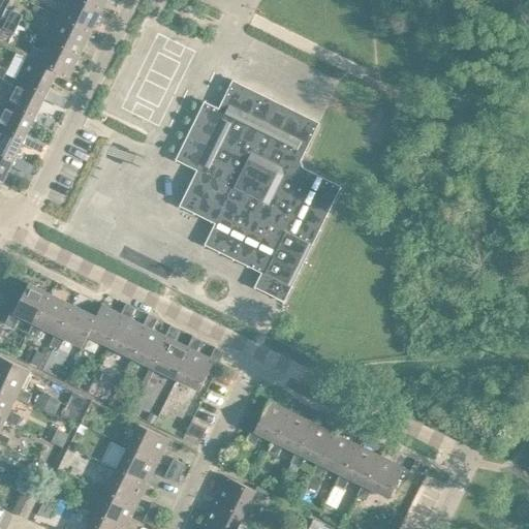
[(81,0),(69,0),(61,18),(91,32),(102,10),(81,0)]
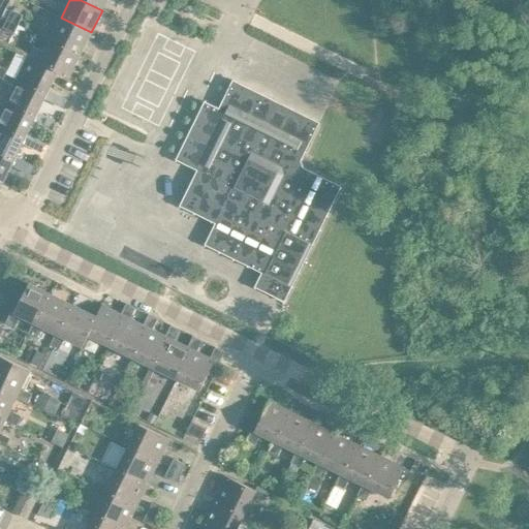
[(81,0),(102,10),(106,0),(81,0)]
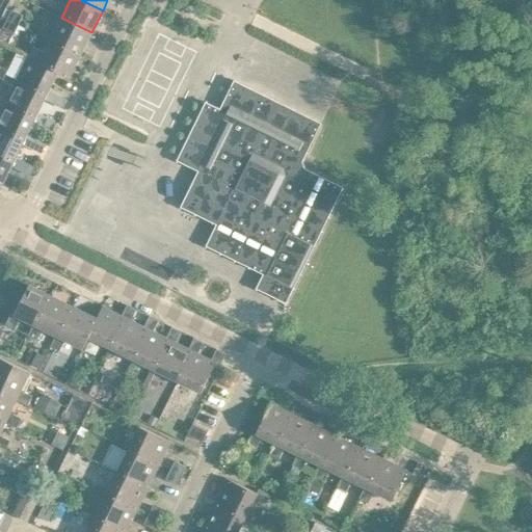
[(6,8),(2,16),(7,19),(11,10),(6,8)]
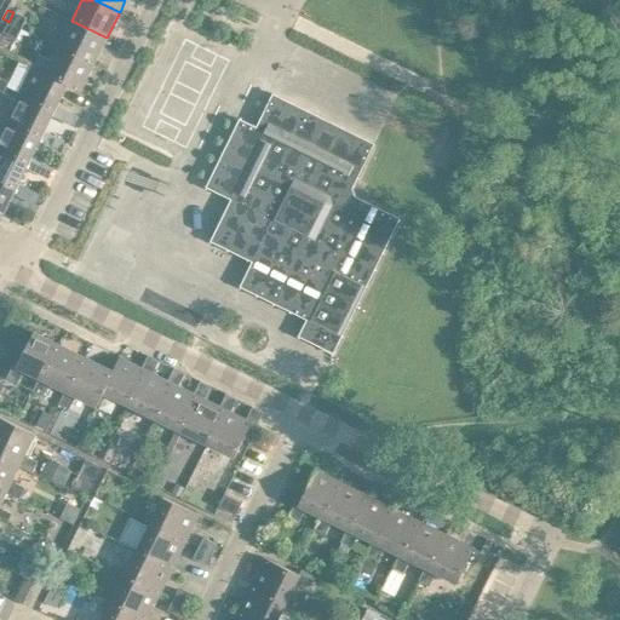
[(9,22),(22,29),(27,18),(13,11),(13,12),(9,22)]
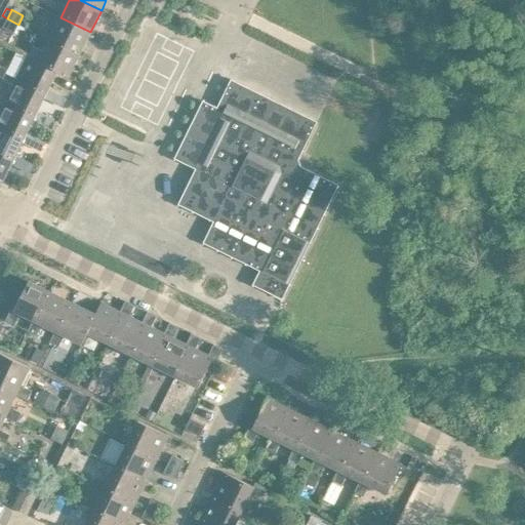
[(61,17),(50,40),(80,54),(90,32),(61,17)]
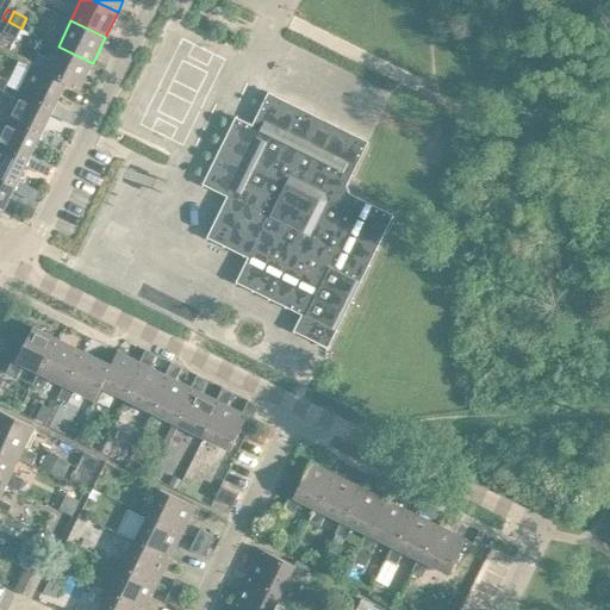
[(22,29),(8,22),(4,32),(17,38),(22,29)]
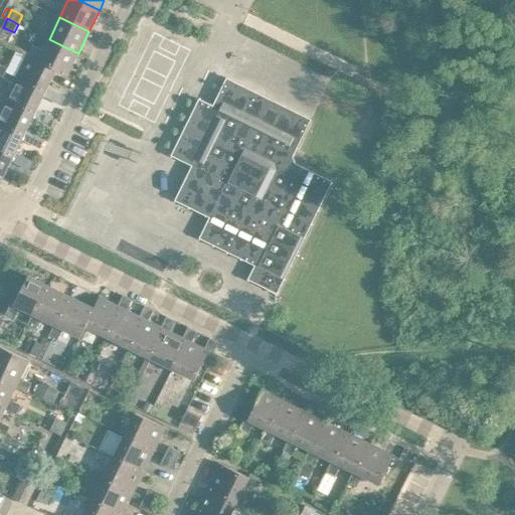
[(43,50),(38,60),(56,69),(56,70),(67,75),(78,53),(49,39),(43,50)]
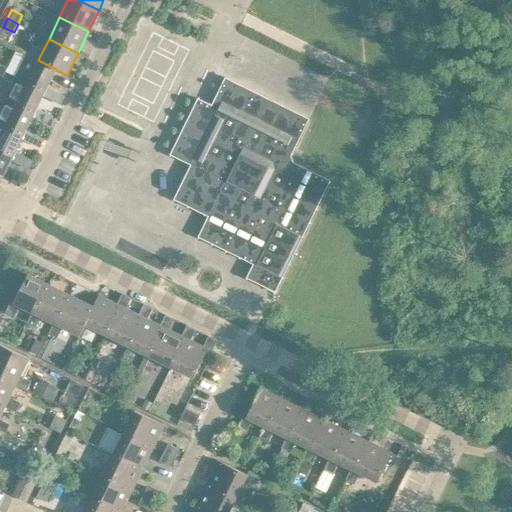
[(32,44),(27,54),(38,60),(43,50),(32,44)]
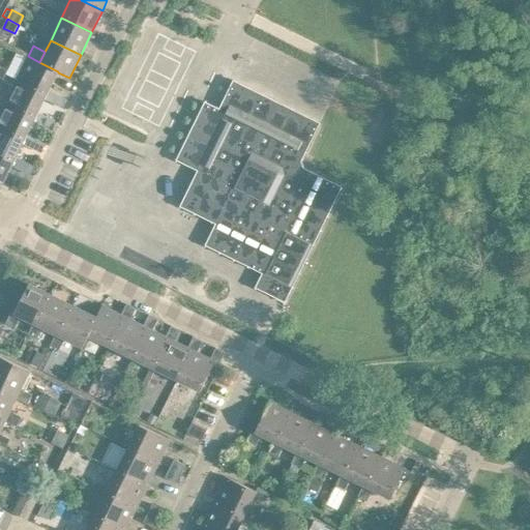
[(28,56),(17,80),(47,94),(58,72),(58,71),(39,62),(28,56)]
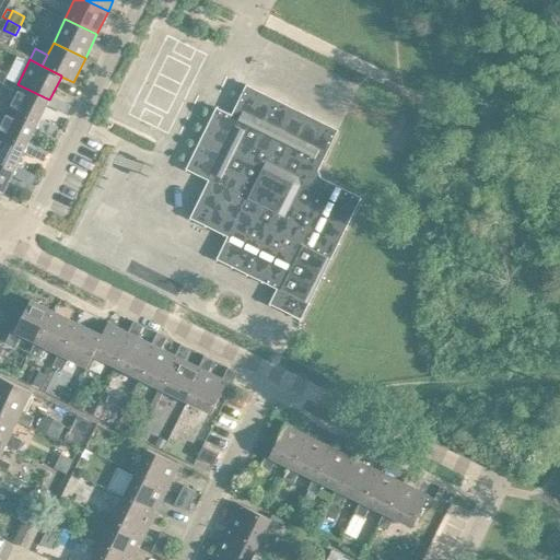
[(18,84),(7,107),(38,123),(49,100),(18,84)]
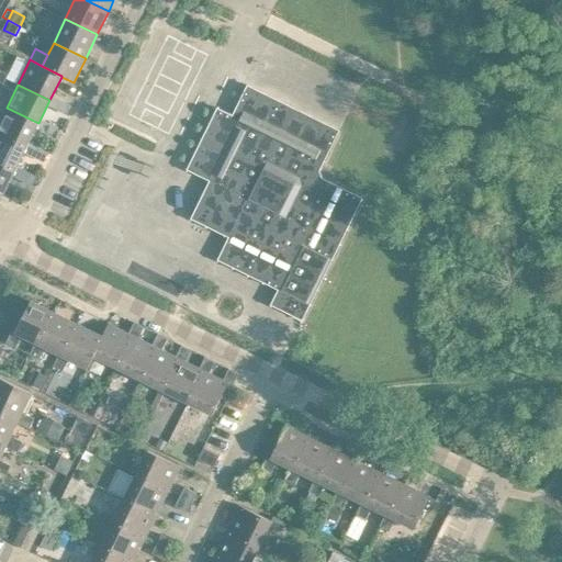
[(279,290),(271,303),(271,305),(303,321),(363,198),(323,178),(319,171),(339,131),(248,85),(233,115),(217,108),(187,170),(210,181),(191,218),(229,237),(218,260),(279,290)]
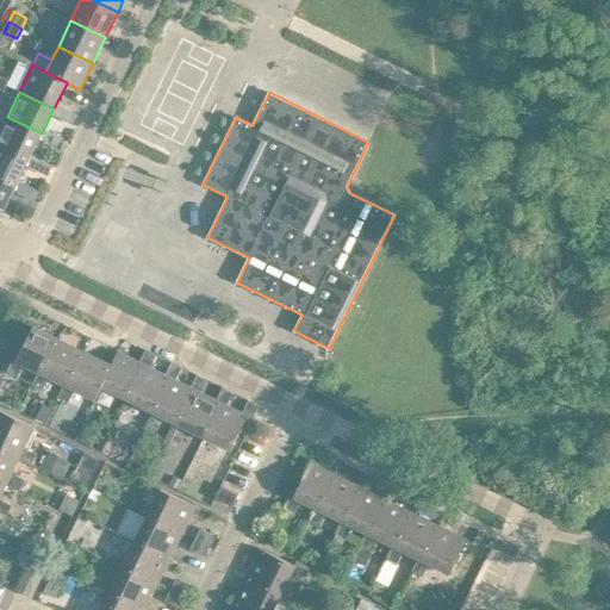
[(7,117),(0,131),(0,145),(29,160),(42,134),(7,117)]
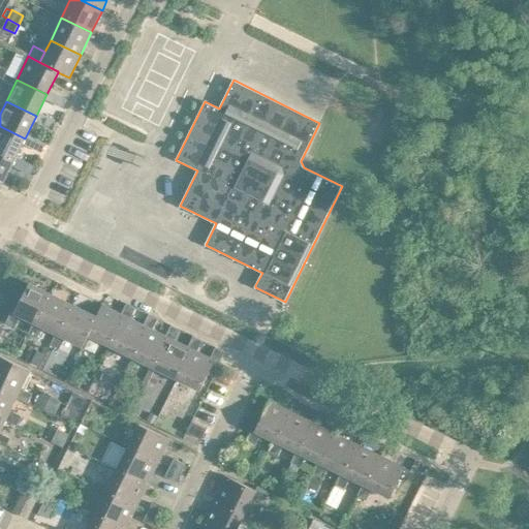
[(0,126),(0,153),(14,161),(25,138),(0,126)]
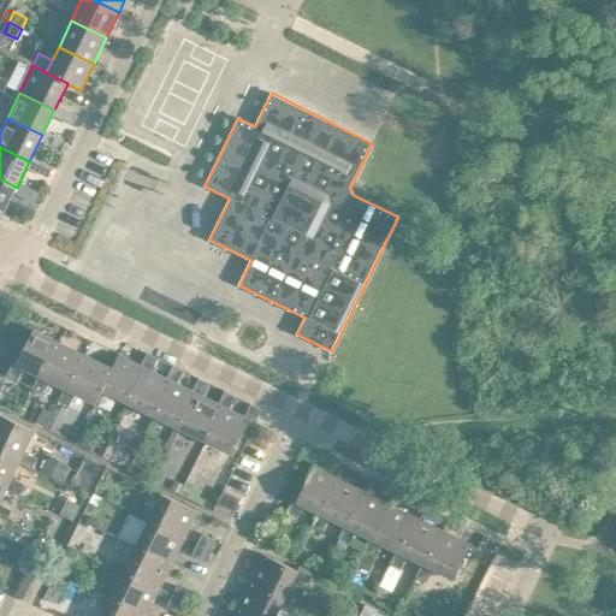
[(17,188),(0,178),(0,212),(4,214),(17,188)]
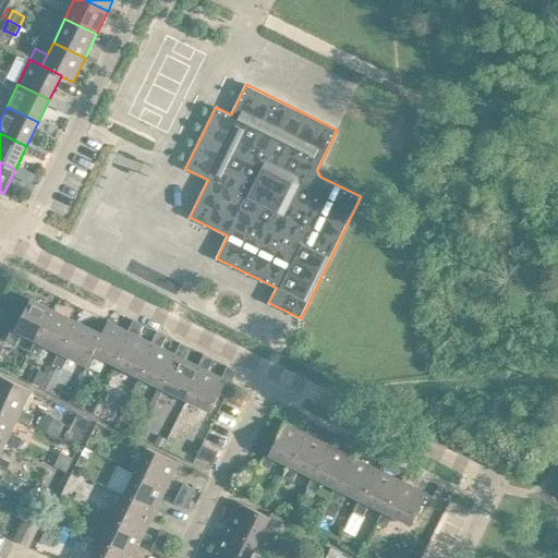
[(22,334),(36,340),(40,342),(56,311),(31,299),(15,330),(12,328),(7,340),(16,346),(22,334)]
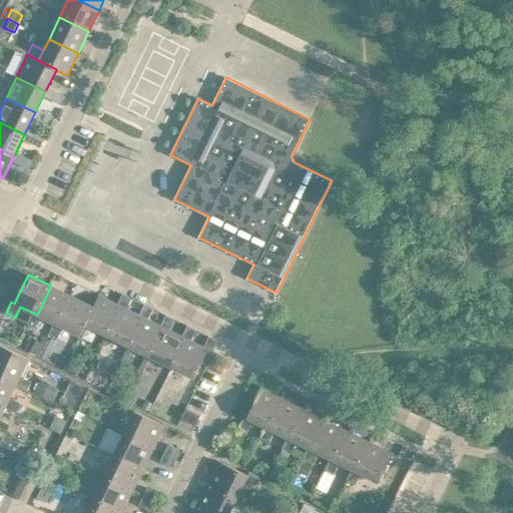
[(41,318),(54,324),(58,326),(72,297),(51,286),(37,315),(33,313),(27,324),(36,328),(41,318)]
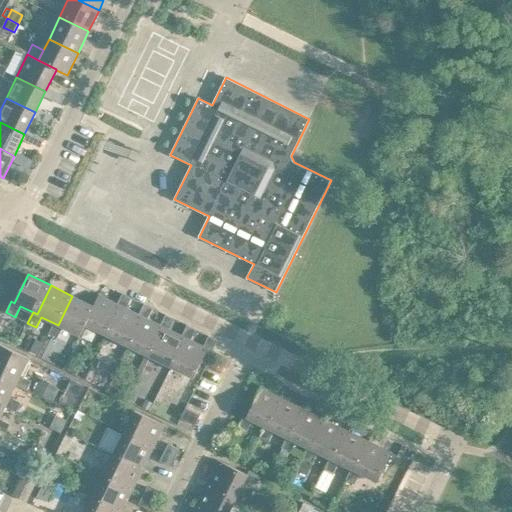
[(86,325),(107,335),(121,306),(126,309),(131,298),(123,293),(117,304),(99,295),(93,306),(94,307),(85,324),(86,325)]
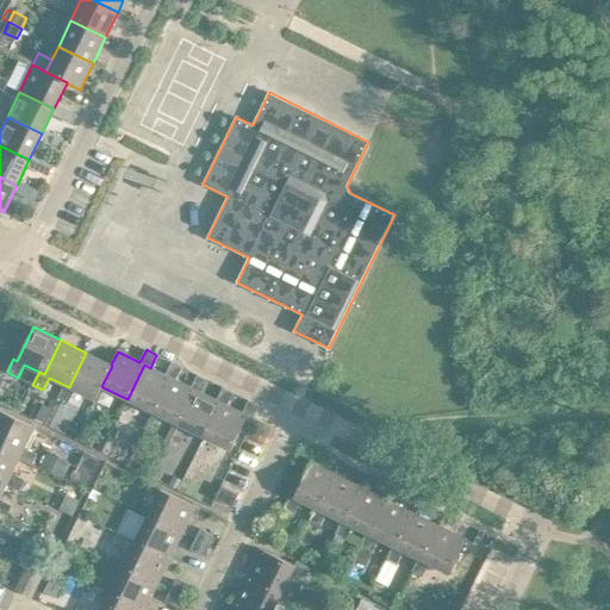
[(95,400),(103,387),(101,386),(112,366),(111,365),(86,353),(69,387),(64,385),(58,397),(69,403),(75,390),(95,400)]
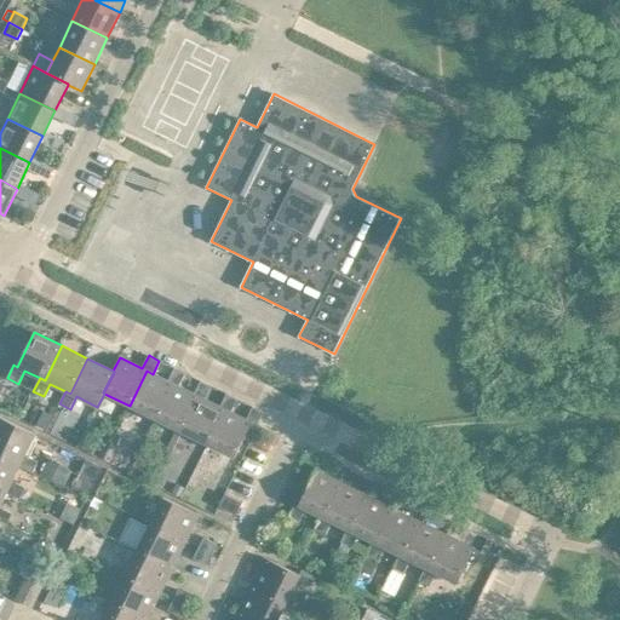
[(130,406),(156,419),(173,384),(179,386),(185,373),(174,368),(168,382),(153,374),(147,371),(130,406)]
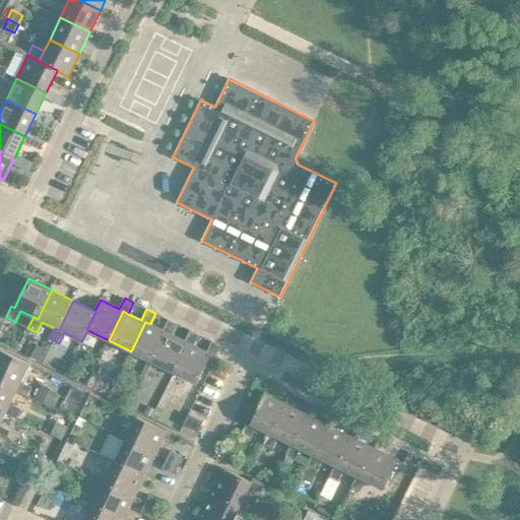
[(148,360),(152,362),(167,332),(172,335),(177,324),(168,320),(163,330),(150,324),(145,322),(131,351),(148,360)]
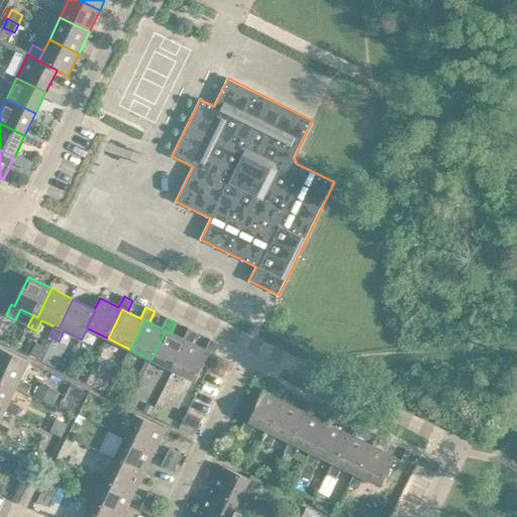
[(151,359),(174,371),(188,341),(193,343),(198,333),(189,328),(184,339),(171,333),(166,330),(151,359)]
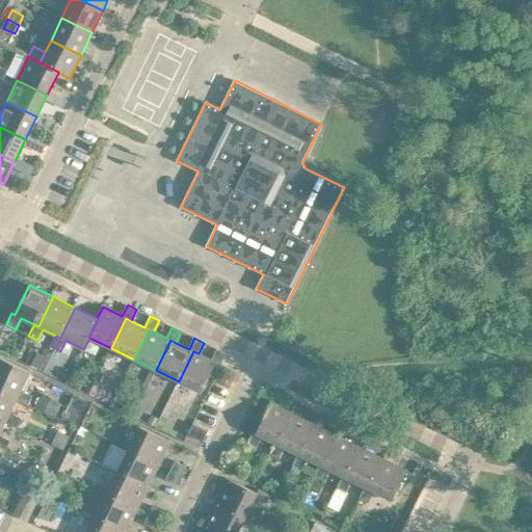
[(193,351),(179,381),(202,393),(216,363),(220,365),(225,353),(216,349),(211,361),(198,353),(193,351)]
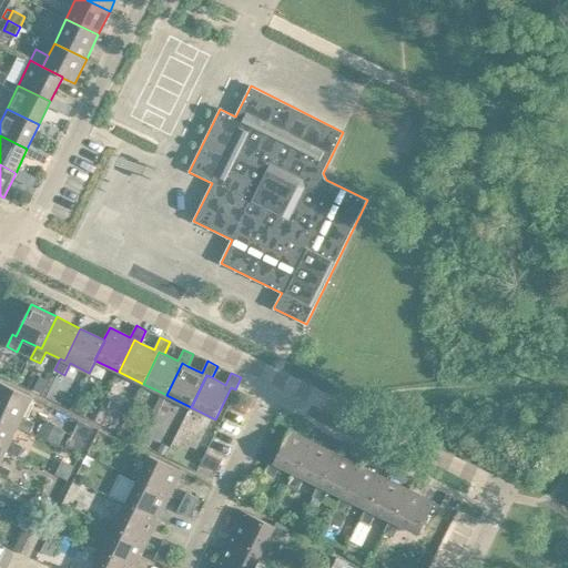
[(36,374),(28,388),(43,396),(50,381),(36,374)]
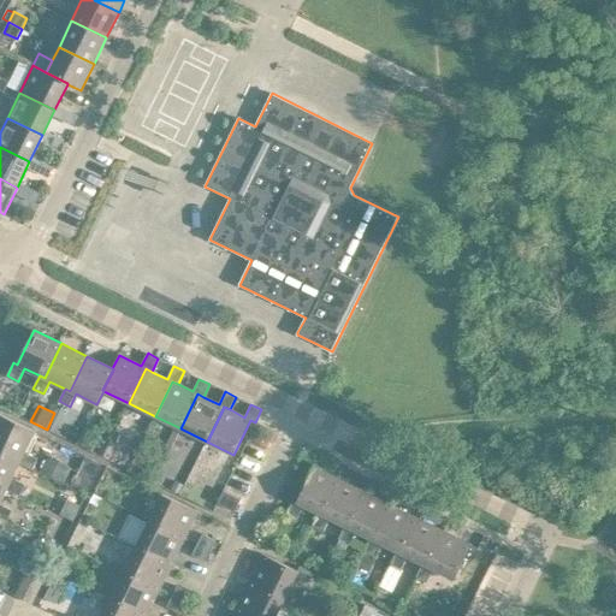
[(0,414),(0,446),(22,458),(19,463),(33,469),(37,458),(25,452),(35,431),(0,414)]
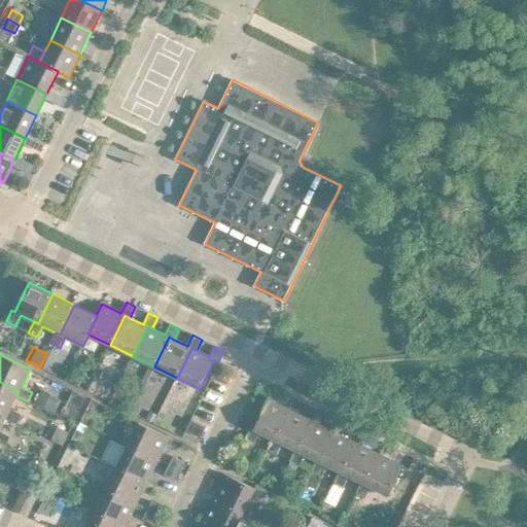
[(150,364),(143,379),(147,381),(154,366),(150,364)]
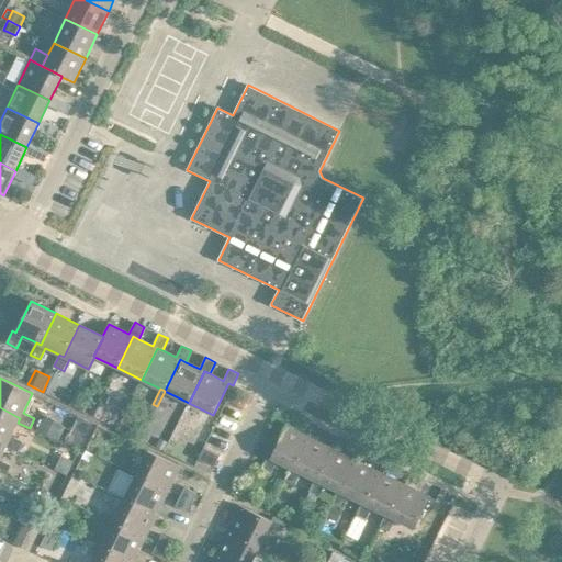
[(0,407),(0,437),(9,441),(7,446),(18,452),(23,442),(11,436),(18,423),(20,418),(0,407)]
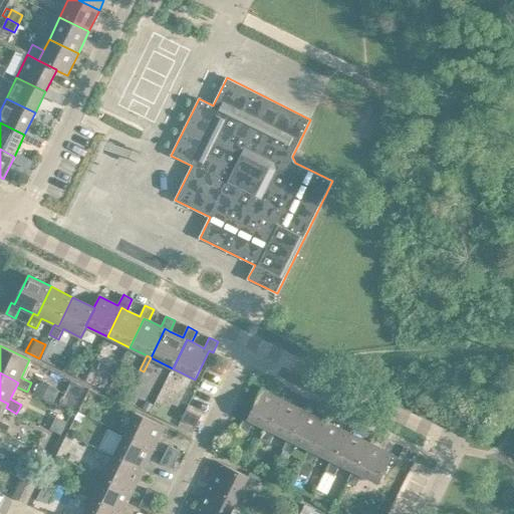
[(71,380),(66,392),(80,398),(85,388),(71,380)]
